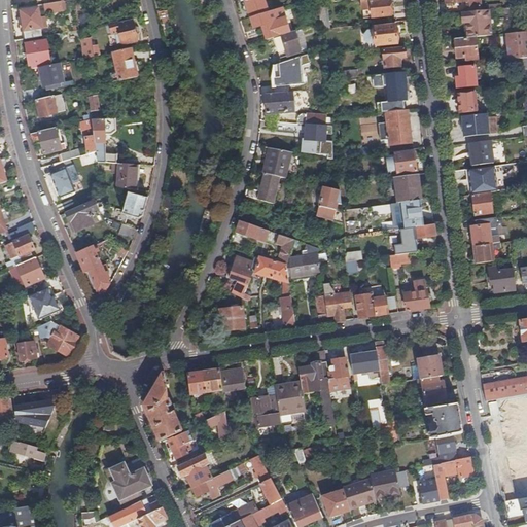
[(245,0),(251,18),(269,11),(265,0),(245,0)]
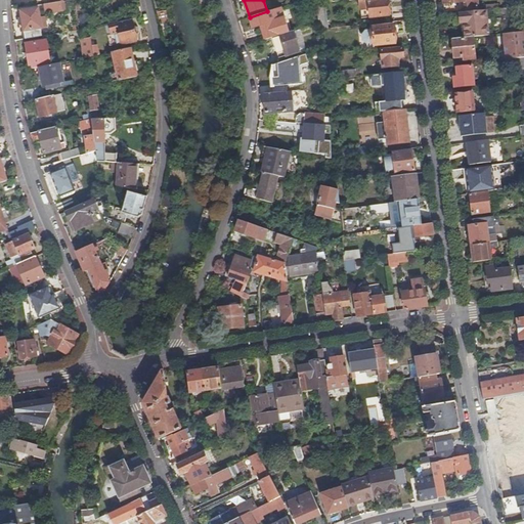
[(308,0),(309,9),(317,8),(317,3),(316,0),(308,0)]
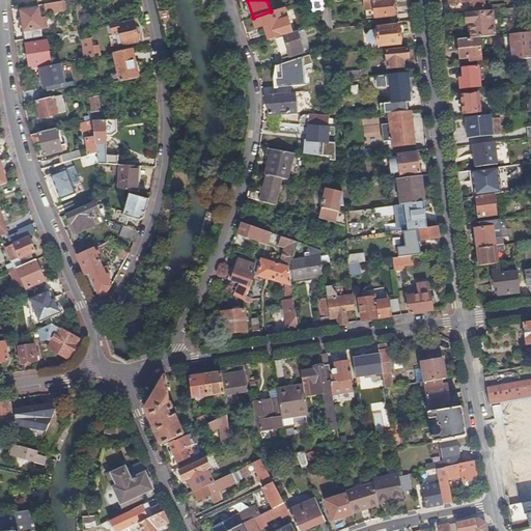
[(364,0),(366,9),(374,8),(375,18),(394,16),(394,14),(395,14),(394,7),(393,7),(392,0),(381,0),(373,1),(373,0),(364,0)]
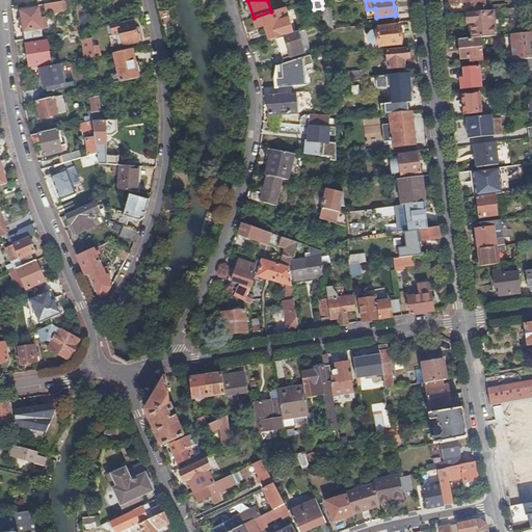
[(62,1),(45,4),(46,12),(63,10),(62,1)]
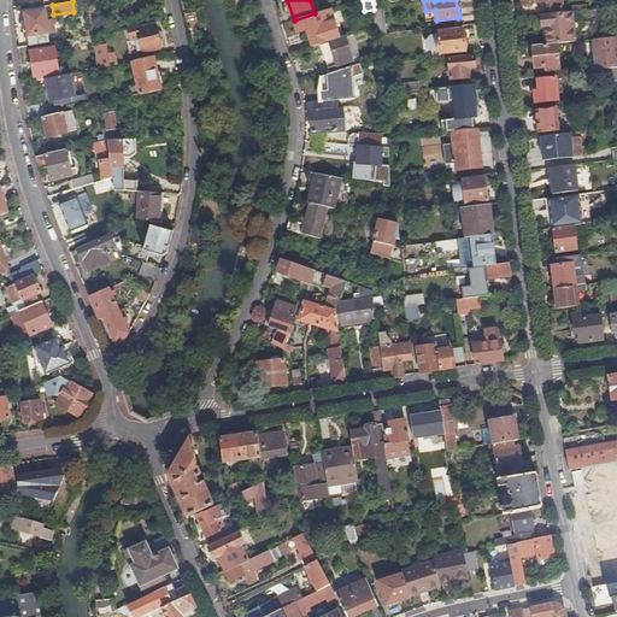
[(376,34),(387,33),(383,3),(374,4),(374,10),(376,25),(376,34)]
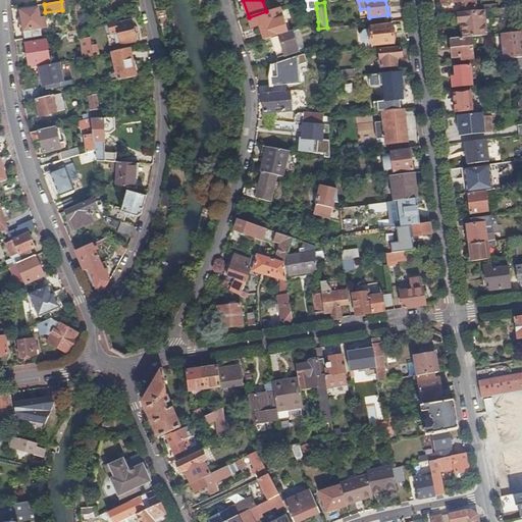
[(20,10),(24,39),(42,36),(40,28),(42,28),(38,8),(20,10)]
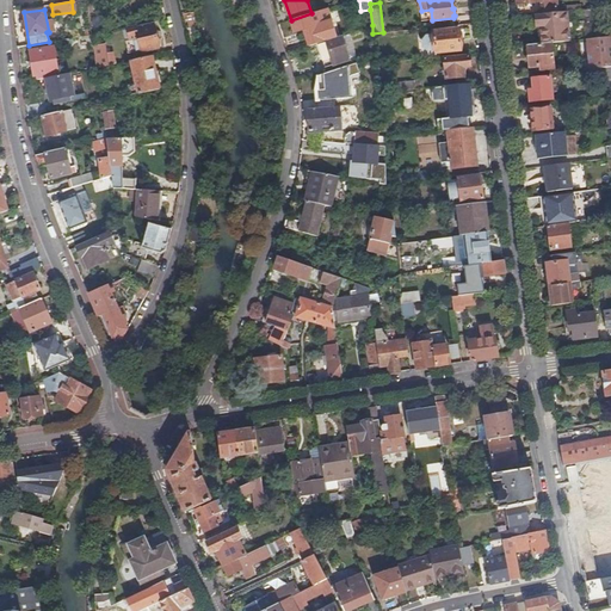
[(541,26),(542,43),(551,42),(557,42),(571,41),(567,11),(536,14),(537,26),(541,26)]
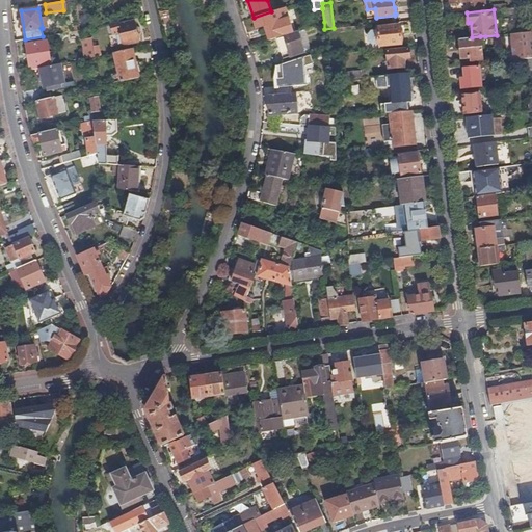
[(271,11),(254,18),(257,28),(265,25),(269,40),(275,37),(284,35),(281,23),(275,25),(271,11)]
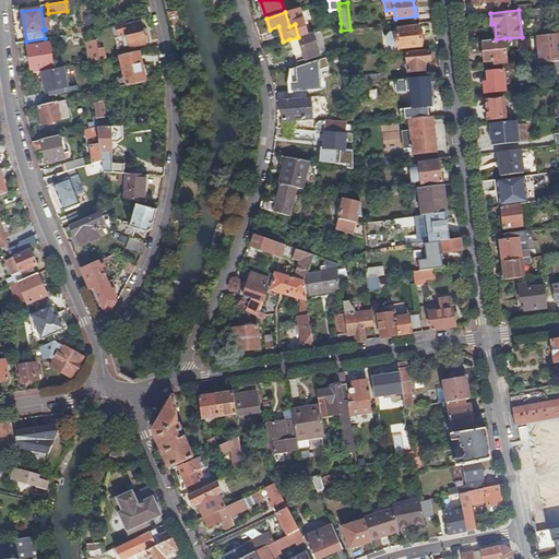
[(125,22),(117,24),(119,36),(121,35),(127,34),(129,45),(129,46),(145,43),(141,21),(125,25),(125,22)]
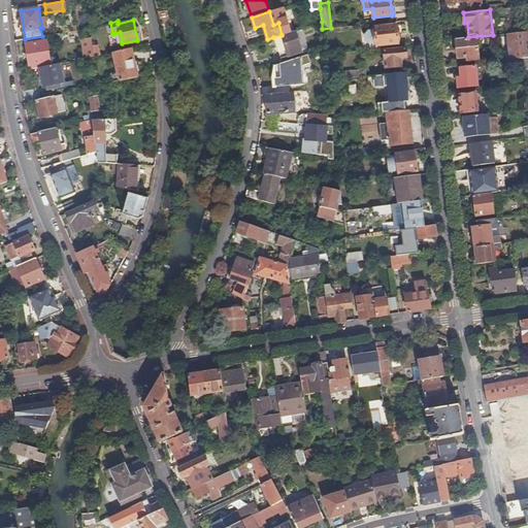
[(372,27),(373,30),(373,34),(370,35),(371,39),(373,38),(374,43),(374,45),(399,43),(397,25),(372,27)]
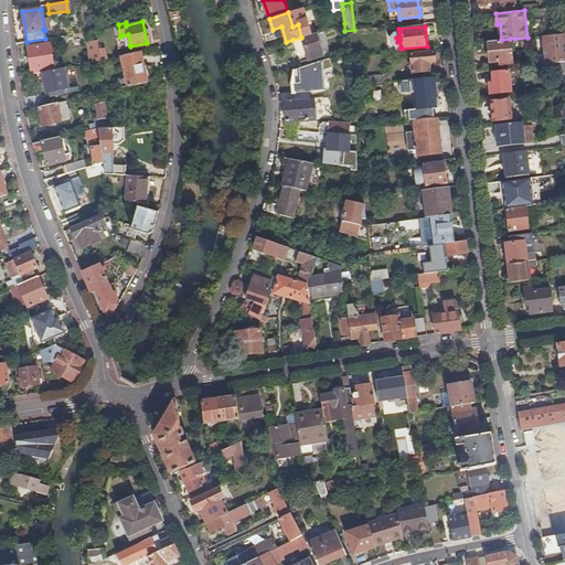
[(317,34),(317,32),(301,38),(292,40),(296,50),(300,56),(302,56),(304,61),(323,54),(323,53),(317,34)]
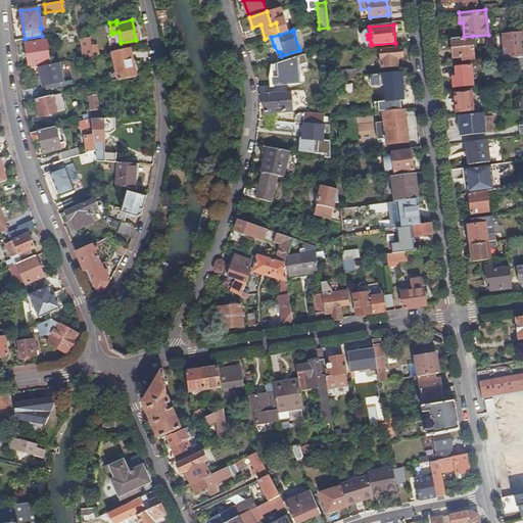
[(522,30),(520,31),(503,33),(507,58),(521,56),(522,56),(522,30)]
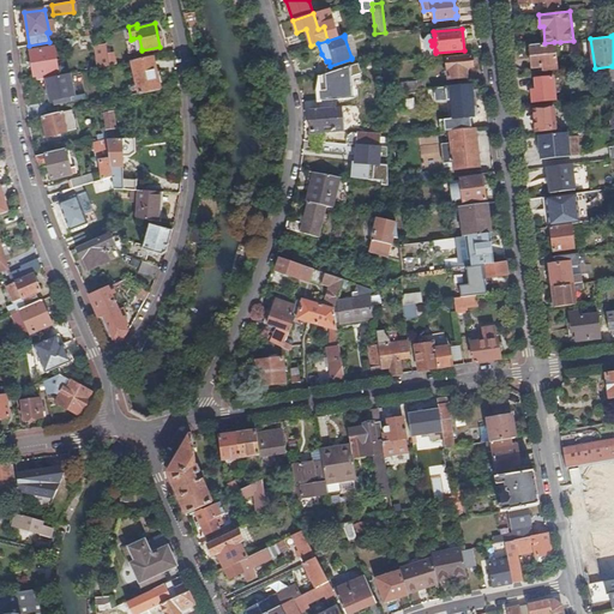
[(545,43),(530,46),(533,67),(545,65),(545,70),(558,68),(554,42),(545,43)]
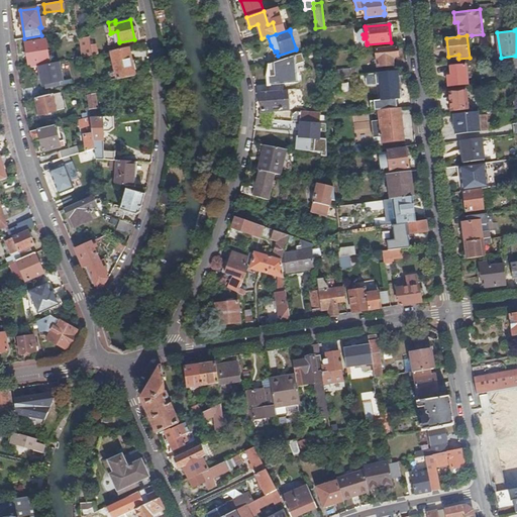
[(90,37),(80,39),(82,57),(97,54),(96,45),(91,46),(90,37)]
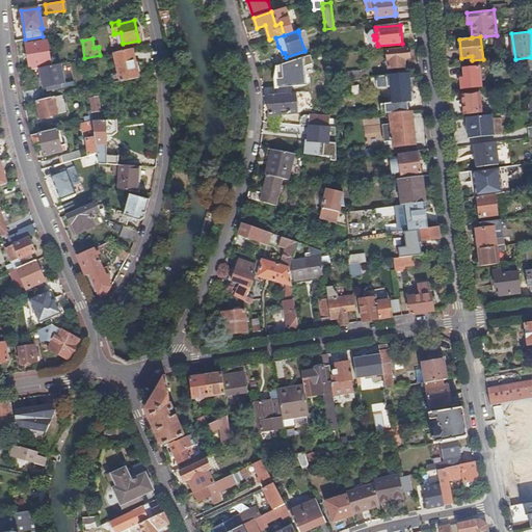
[(46,41),(26,45),(29,65),(49,62),(46,41)]
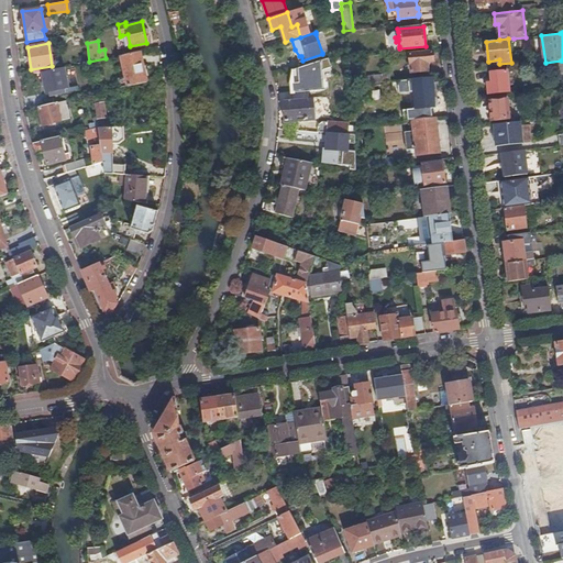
[(140,51),(120,55),(127,86),(146,81),(140,51)]
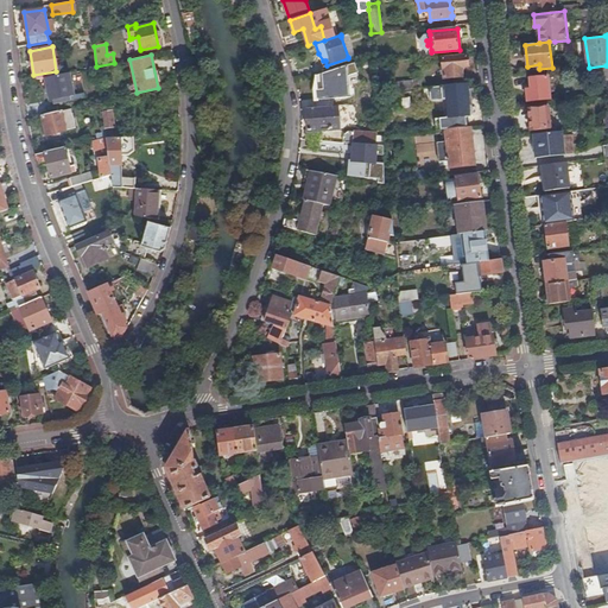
[(468,56),(442,58),(444,77),(461,76),(460,67),(469,65),(468,56)]
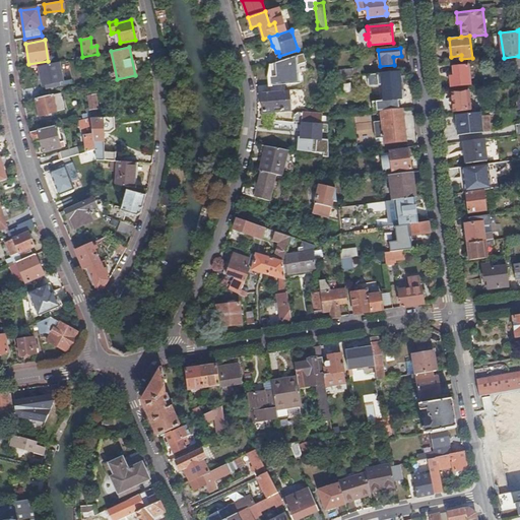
[(302,79),(298,64),(308,62),(306,54),(269,63),(275,86),(302,79)]
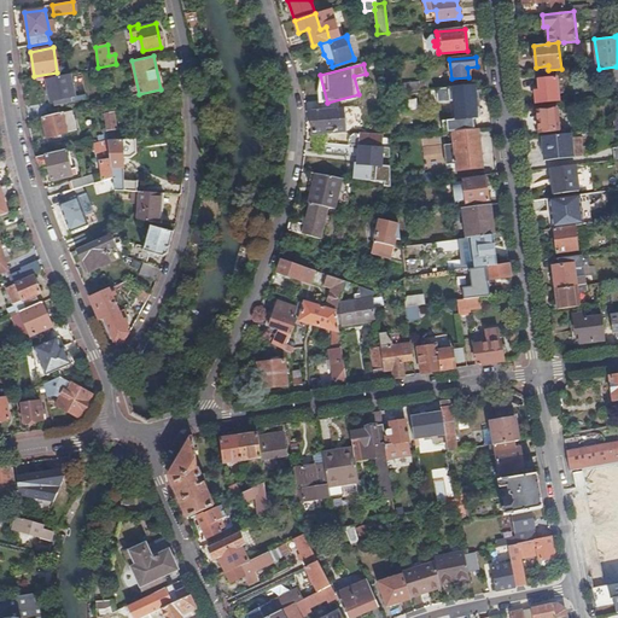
[(46,80),(50,94),(51,101),(52,101),(53,106),(63,104),(63,103),(68,101),(66,98),(75,97),(70,74),(46,80)]
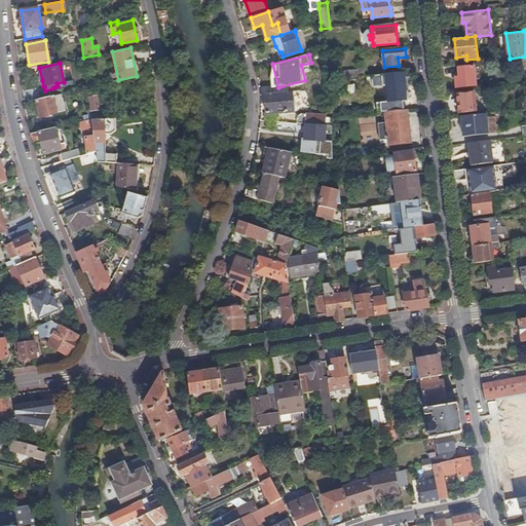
[(476,84),(474,66),(459,68),(460,77),(456,77),(457,86),(476,84)]
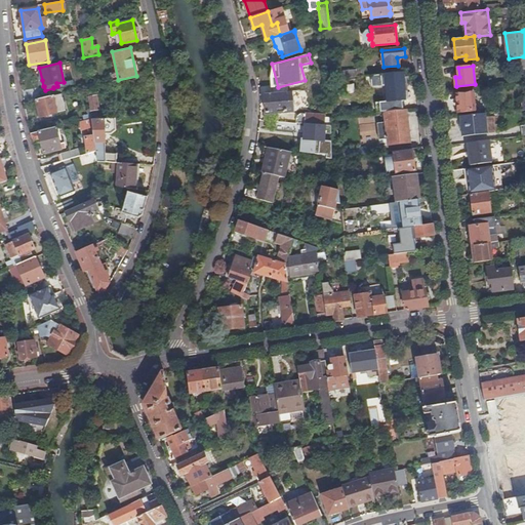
[(348,77),(358,76),(357,69),(347,70),(348,77)]
